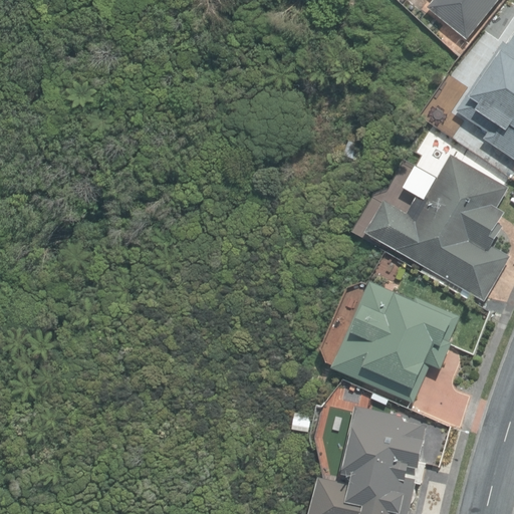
[(441,19),(467,40),(498,0),(431,0),(427,5),(432,9),(422,21),(432,30),(441,19)]
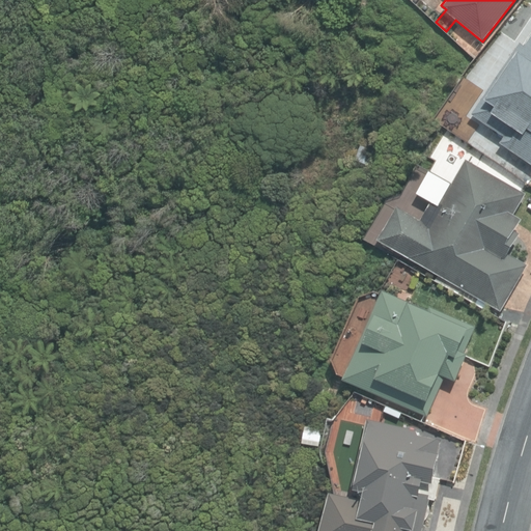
[(502,142),(530,161),(530,38),(527,46),(522,43),(474,115),(506,136),(502,142)]
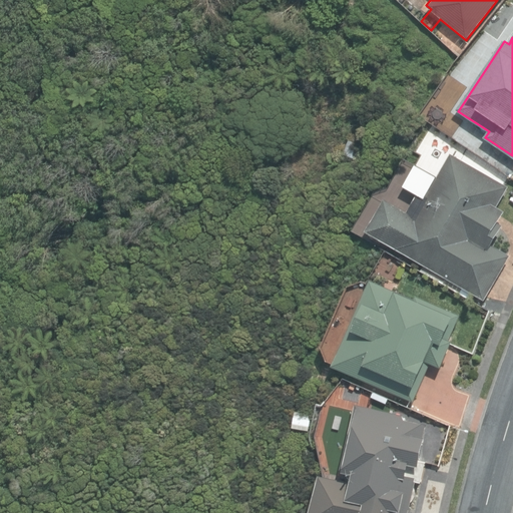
[(343,155),(360,161),(366,141),(350,136),(343,155)]
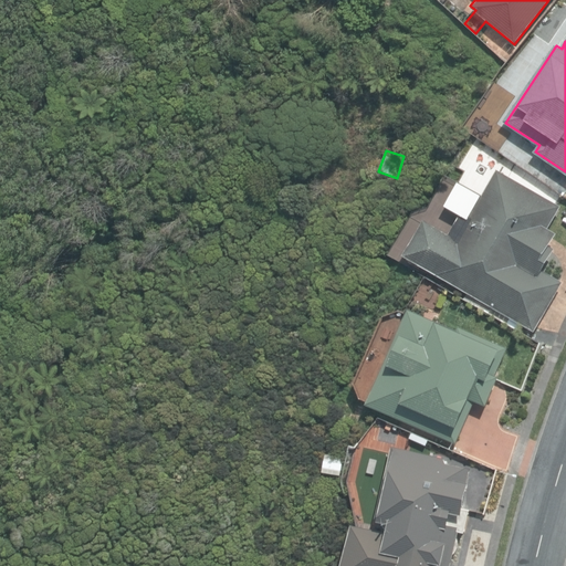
[(559,208),(498,171),(471,216),(463,211),(448,236),(425,221),(405,253),(534,329),(563,282),(544,270),(556,249),(551,244),(557,233),(547,228),(559,208)]
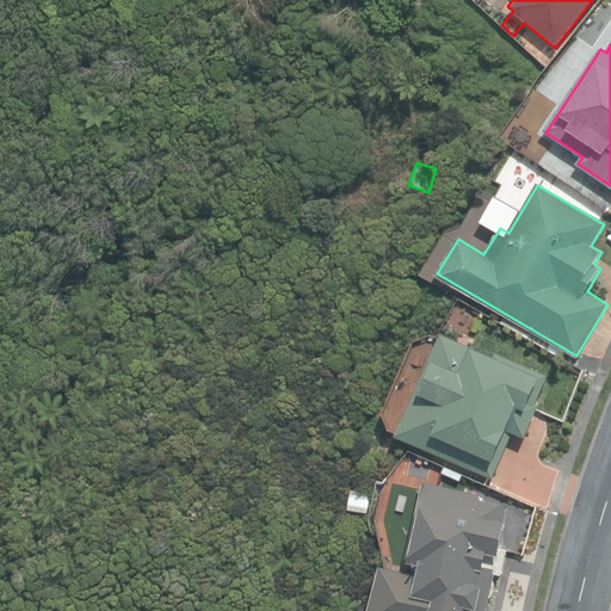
[(547,376),(439,328),(392,434),(485,476),(506,430),(520,436),(547,376)]
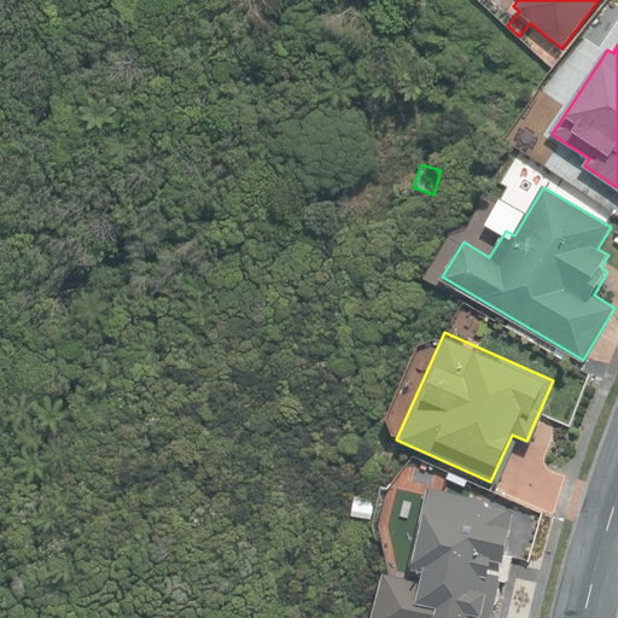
[(485,497),(427,485),(409,573),(383,569),(372,617),(489,617),(512,506),(484,501),(485,497)]
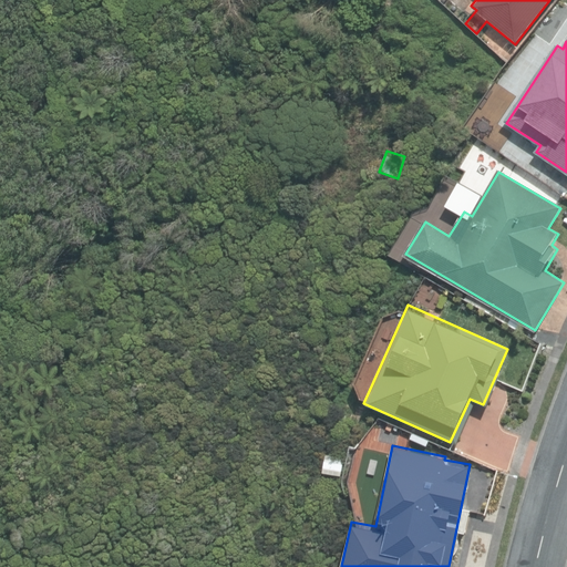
All buildings are outlined.
